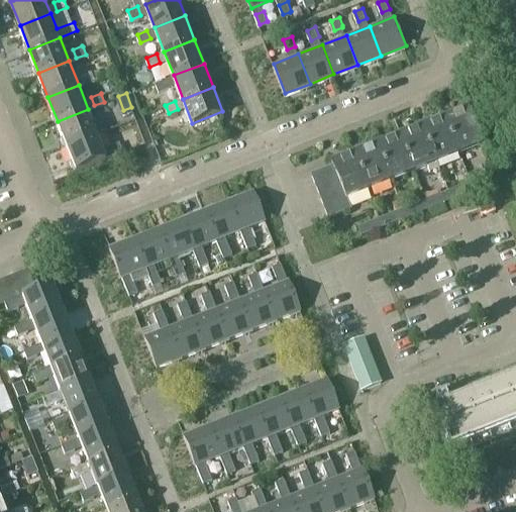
[(469,104),(444,113),(459,150),(484,141),(469,104)]
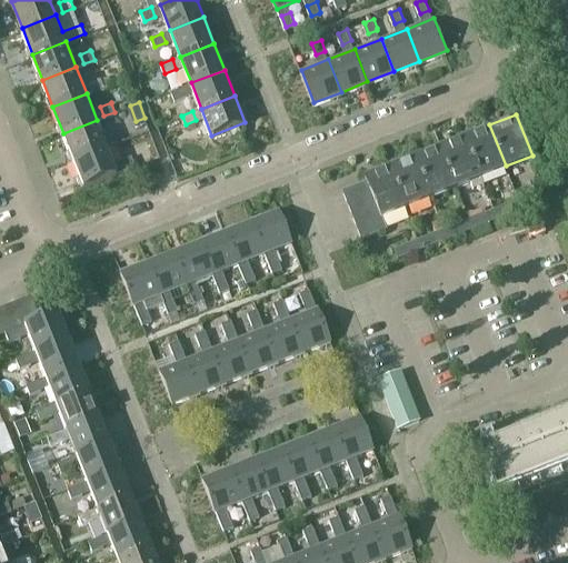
[(63,133),(73,159),(107,146),(97,120),(63,133)]
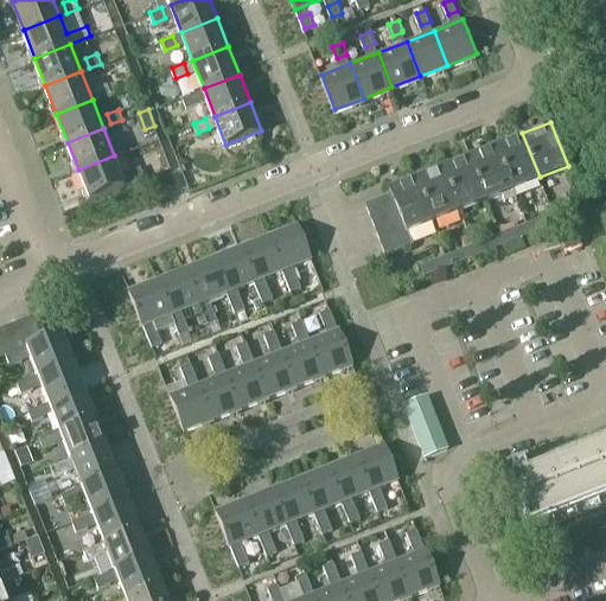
[(496,144),(514,187),(540,177),(522,133),(496,144)]
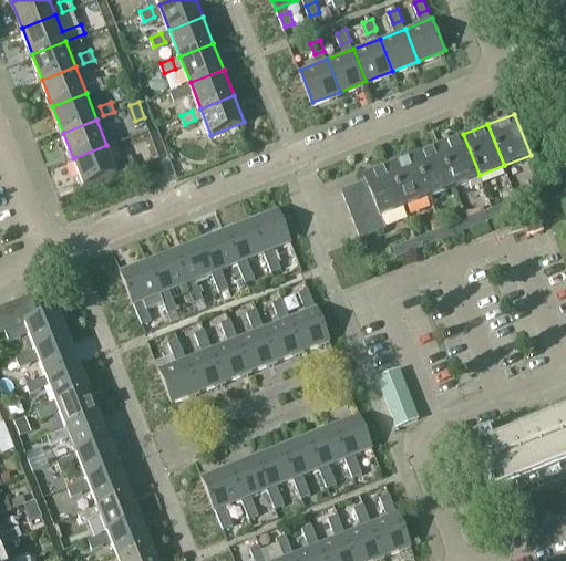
[(482,182),(480,175),(463,134),(439,144),(455,185),(470,179),(472,185),(482,182)]
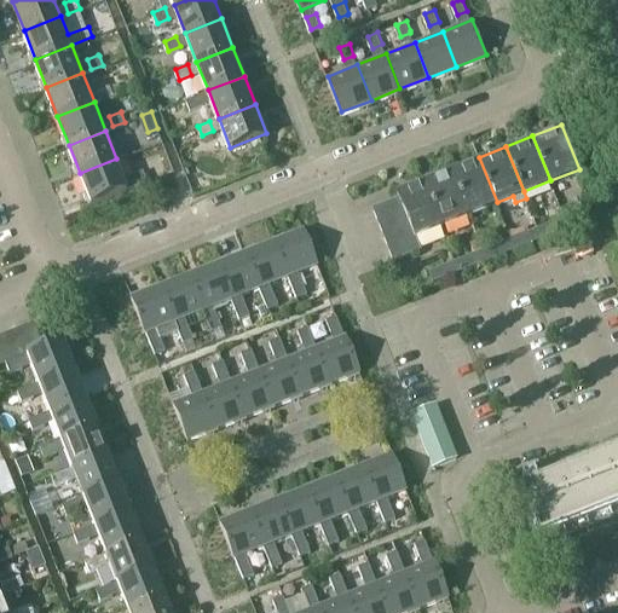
[(451,168),(469,213),(497,202),(479,157),(451,168)]
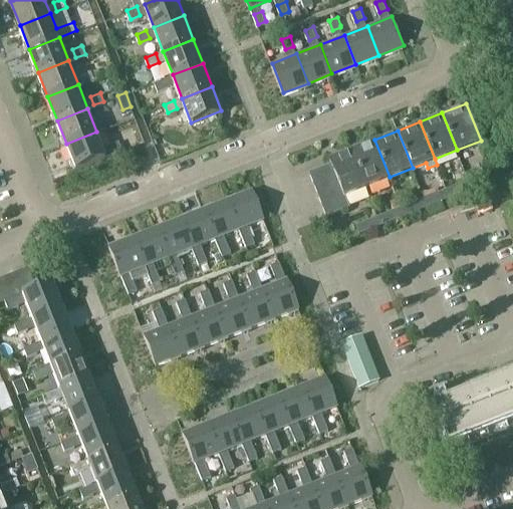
[(96,132),(66,144),(75,168),(106,156),(106,155),(96,132)]
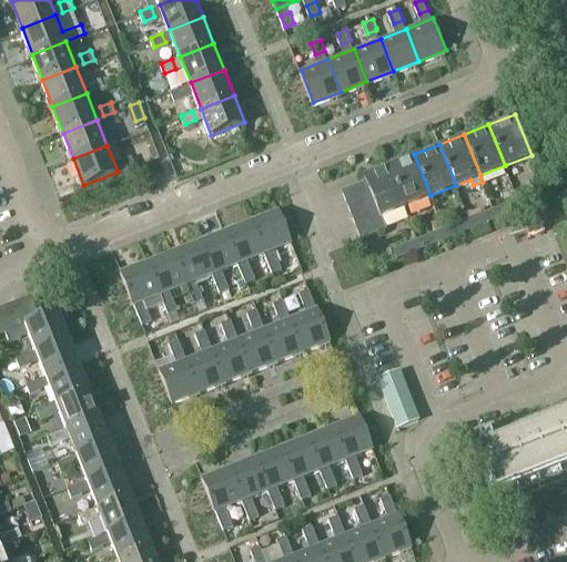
[(120,159),(124,167),(135,163),(132,156),(131,154),(120,159)]
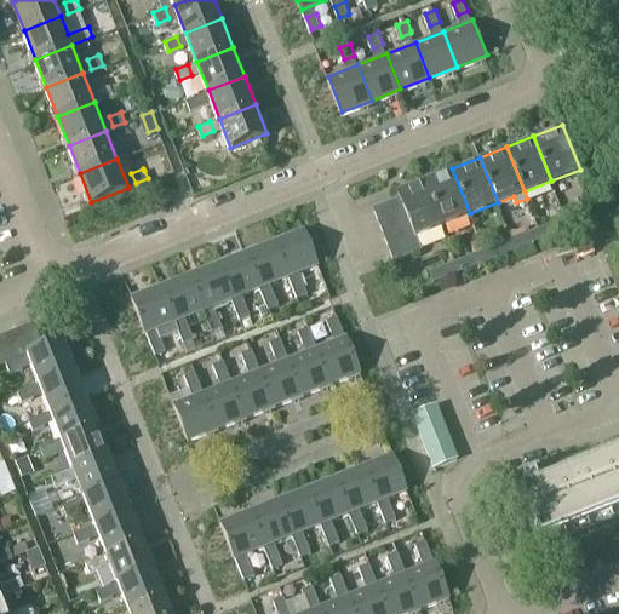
[(443,224),(470,213),(452,168),(425,179),(443,224)]
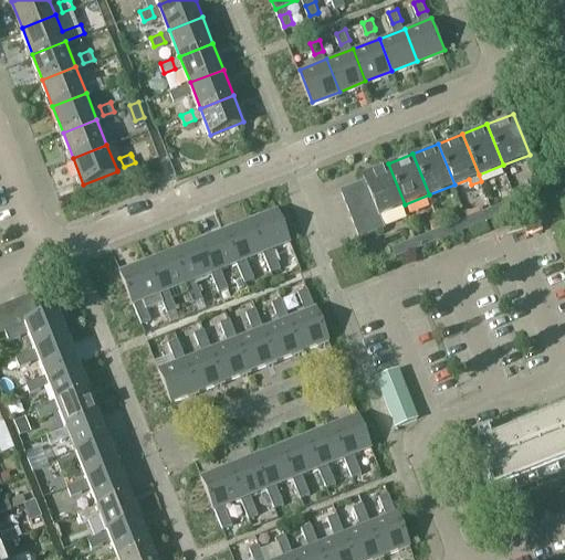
[(372,189),(375,200),(380,213),(382,213),(405,204),(388,164),(365,172),(366,177),(372,189)]
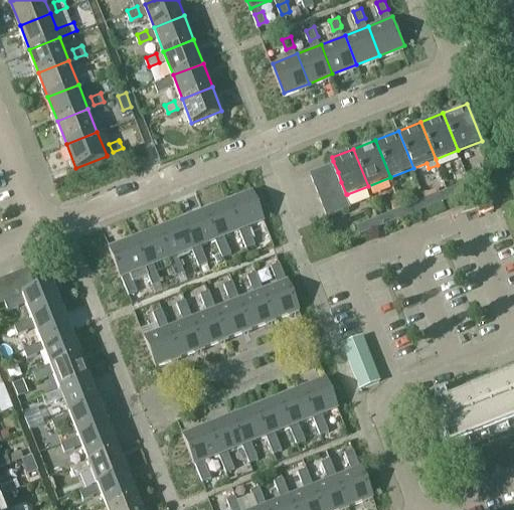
[(311,170),(316,181),(338,172),(333,161),(311,170)]
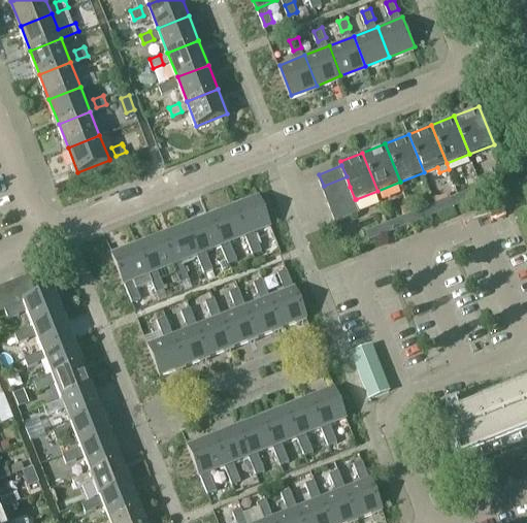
[(347,176),(324,186),(328,196),(350,187),(347,176)]
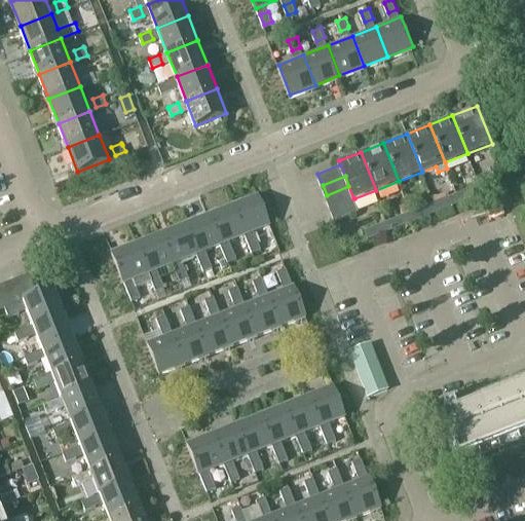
[(483,191),(499,185),(496,176),(480,183),(483,191)]
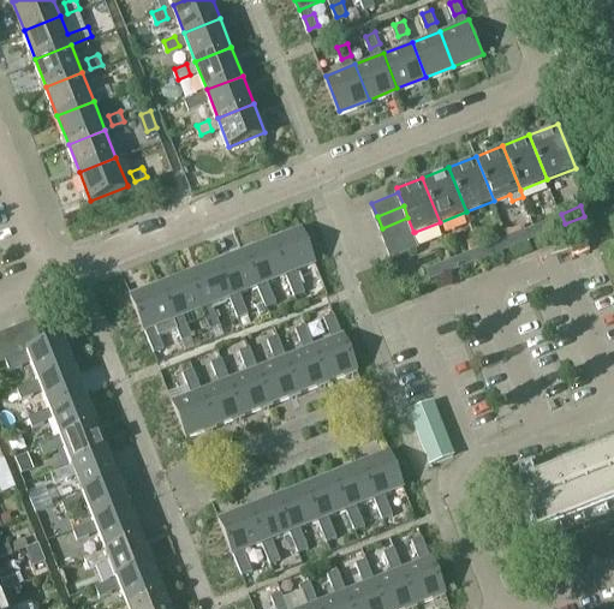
[(538,234),(558,227),(554,216),(534,225),(538,234)]
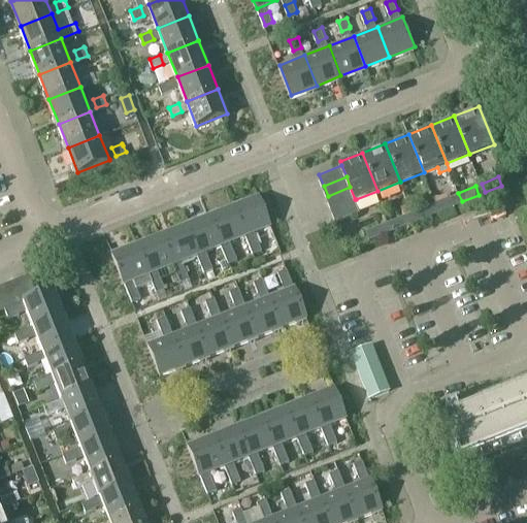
[(355,199),(350,187),(328,196),(332,208),(355,199)]
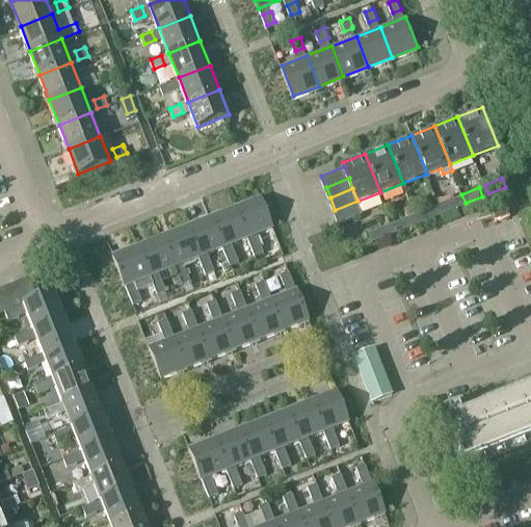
[(273,226),(262,194),(236,205),(248,236),(273,226)]
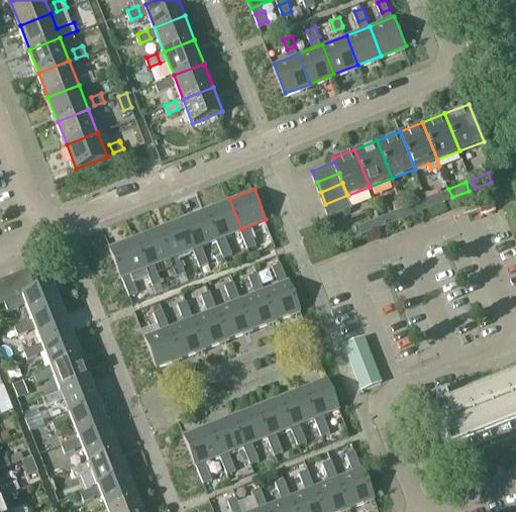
[(429,206),(445,199),(442,191),(426,198),(429,206)]
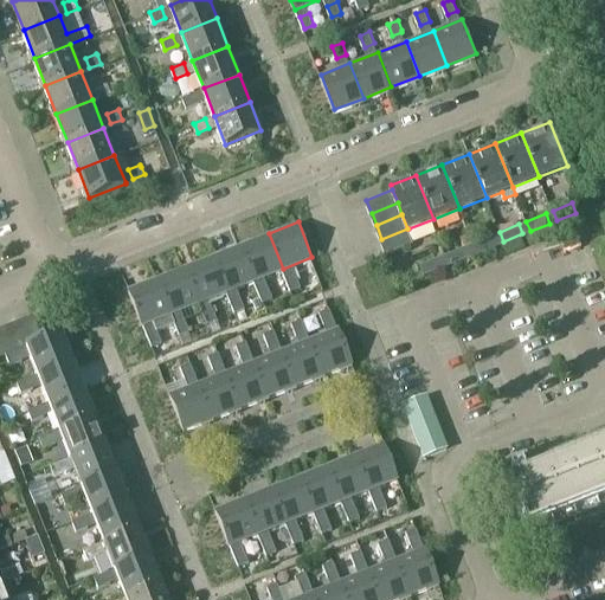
[(409,228),(407,228),(381,239),(387,252),(413,242),(409,228)]
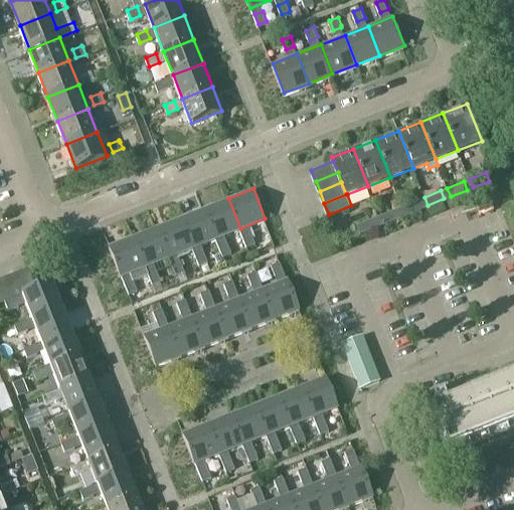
[(397,196),(391,199),(395,208),(401,206),(397,196)]
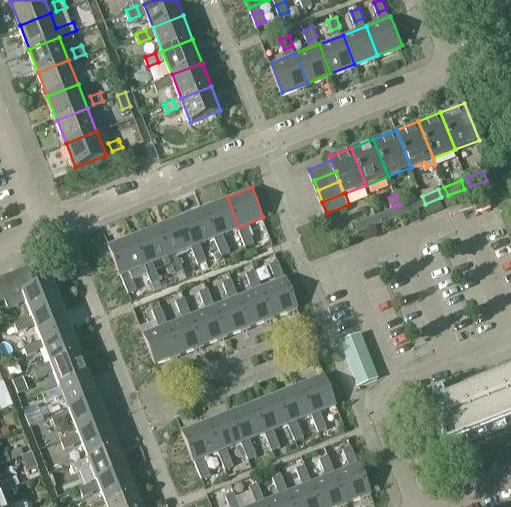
[(239,227),(227,197),(204,206),(216,236),(239,227)]
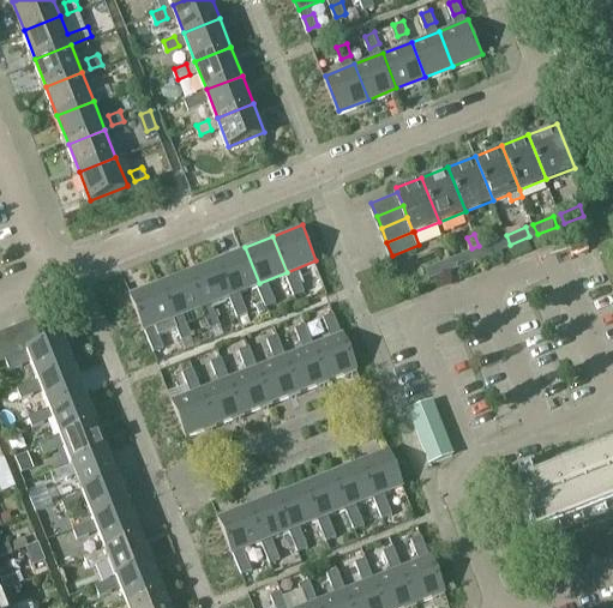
[(484,256),(503,248),(499,238),(479,246),(484,256)]
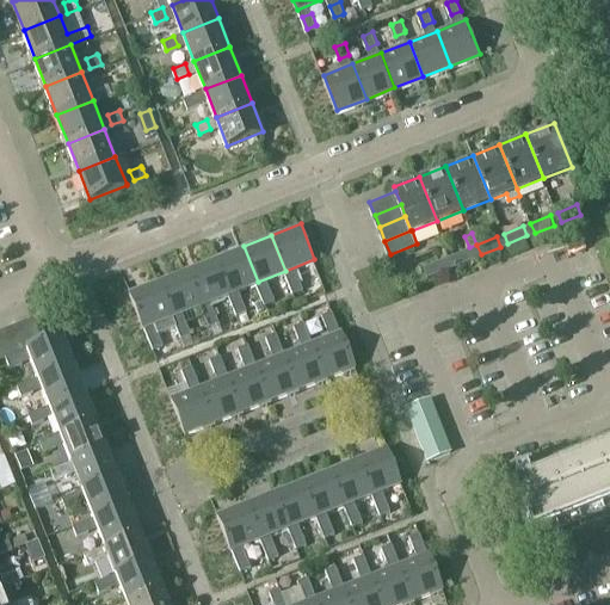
[(258,282),(244,246),(216,257),(229,292),(258,282)]
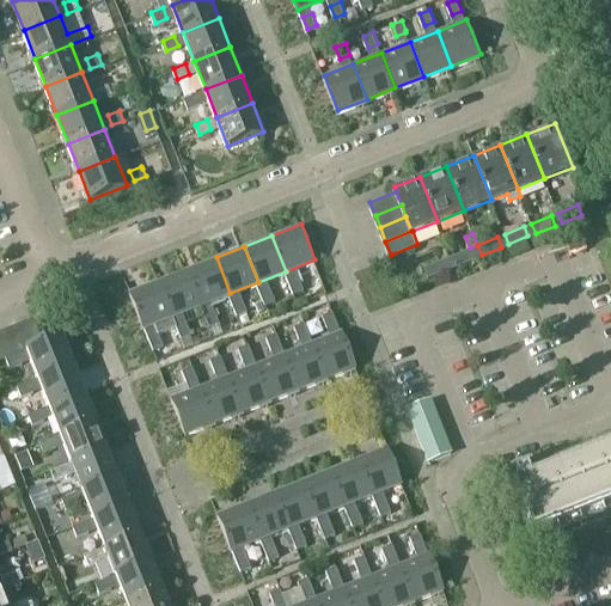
[(456,265),(474,257),(470,248),(451,255),(456,265)]
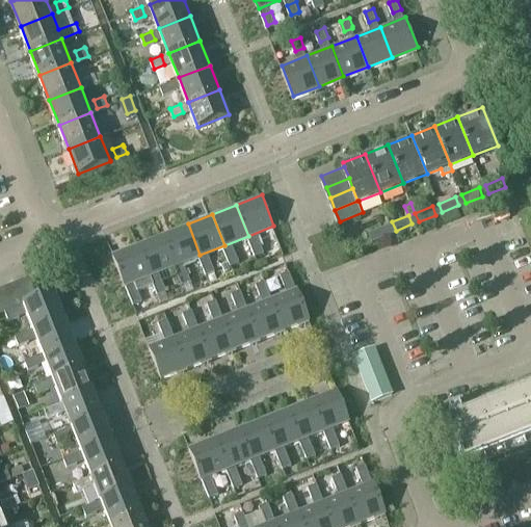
[(200,255),(188,224),(163,234),(175,265),(200,255)]
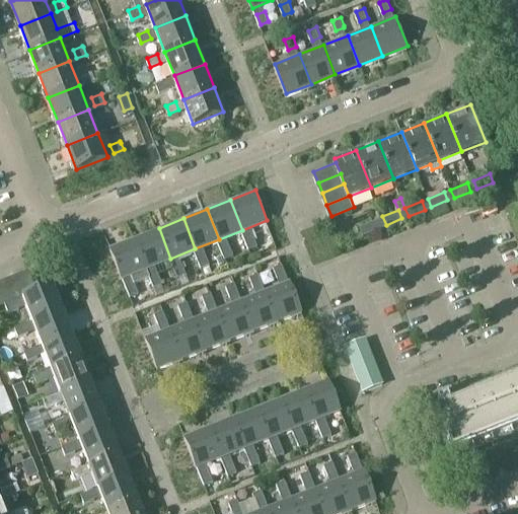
[(364,233),(379,227),(376,219),(361,225),(364,233)]
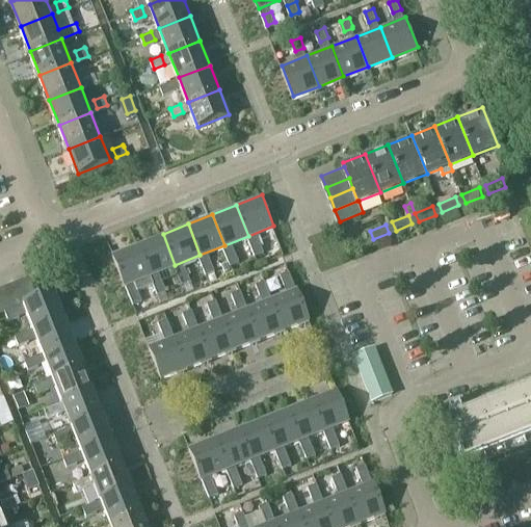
[(175,265),(163,234),(139,243),(151,273),(159,270),(175,265)]
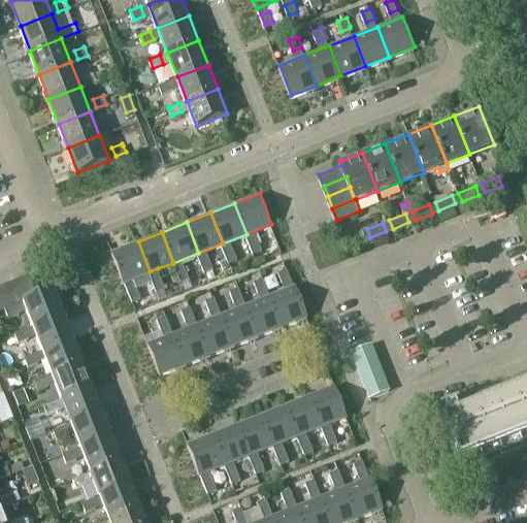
[(258,237),(250,240),(250,242),(254,251),(262,248),(258,237)]
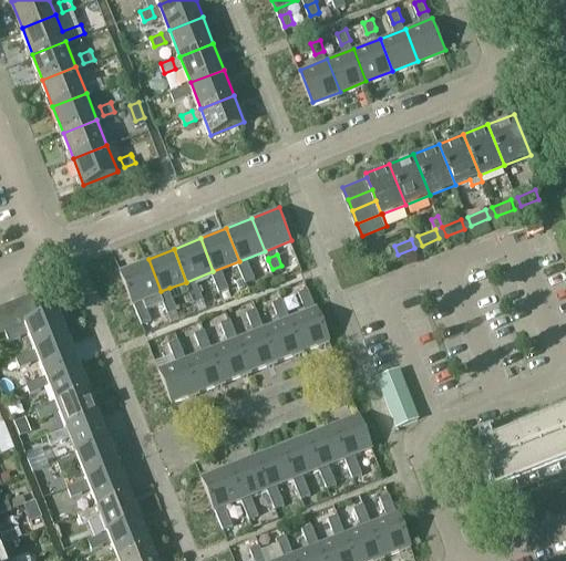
[(161,291),(148,259),(121,270),(134,303),(135,302),(142,321),(151,317),(147,307),(164,300),(163,299),(161,291)]
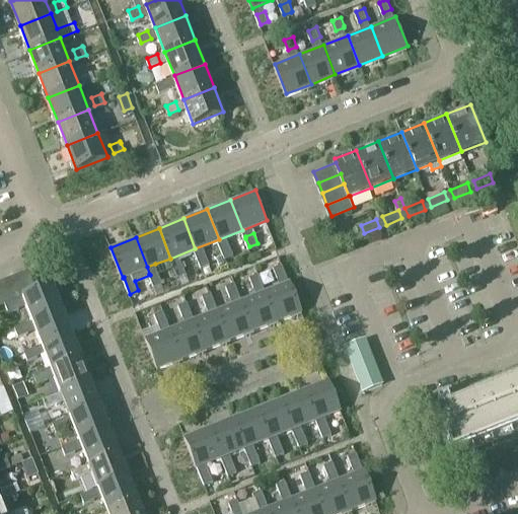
[(229,242),(221,245),(225,257),(233,252),(229,242)]
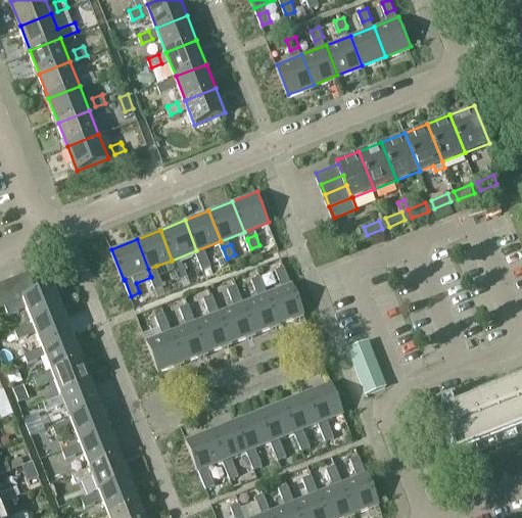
[(207,253),(199,257),(203,268),(211,265),(207,253)]
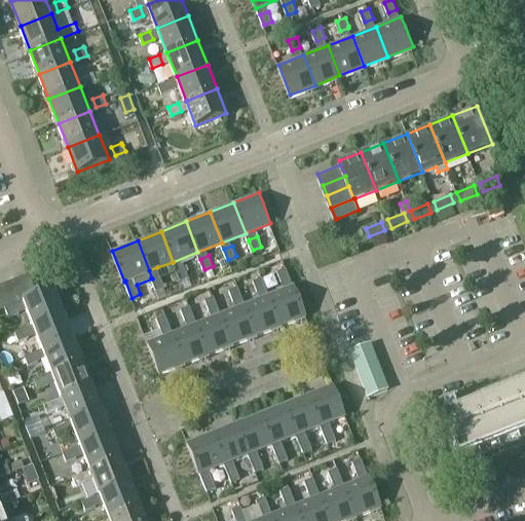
[(184,265),(176,268),(176,269),(180,280),(188,275),(184,265)]
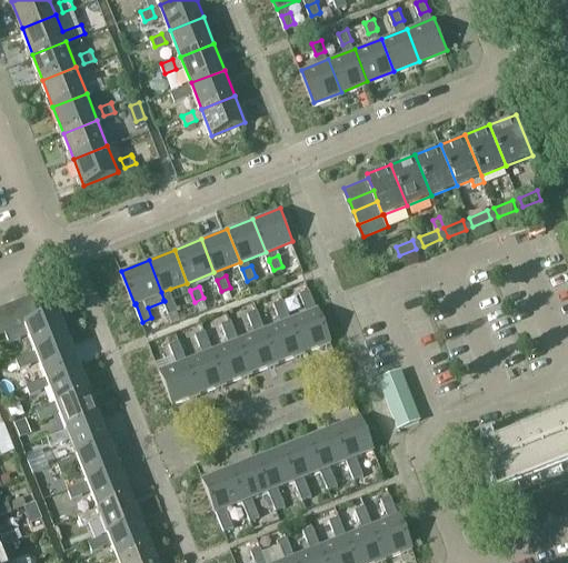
[(310,288),(300,291),(301,293),(305,302),(315,299),(310,288)]
